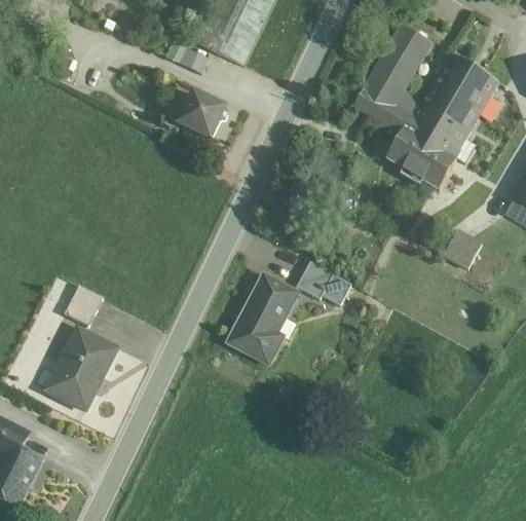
[(242,64),(272,0),(216,0),(197,39),(197,42),(242,64)]
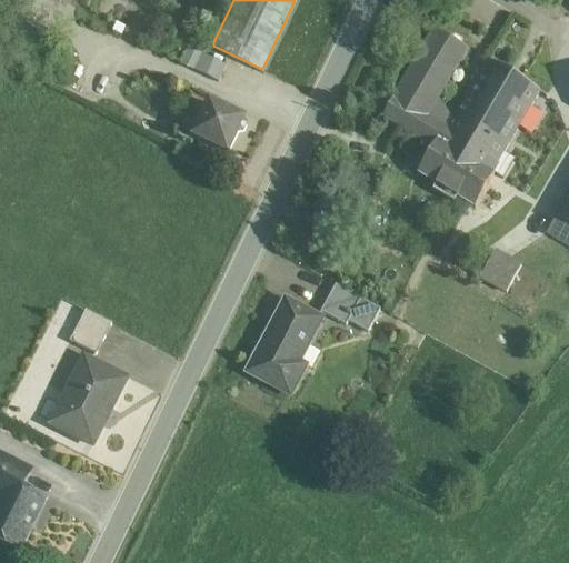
[(468,48),(447,36),(435,28),(395,96),(429,114),(468,48)]
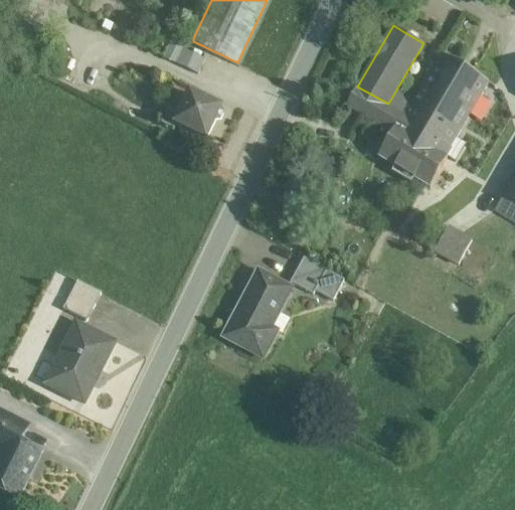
[(165,54),(199,68),(205,53),(172,39),(165,54)]
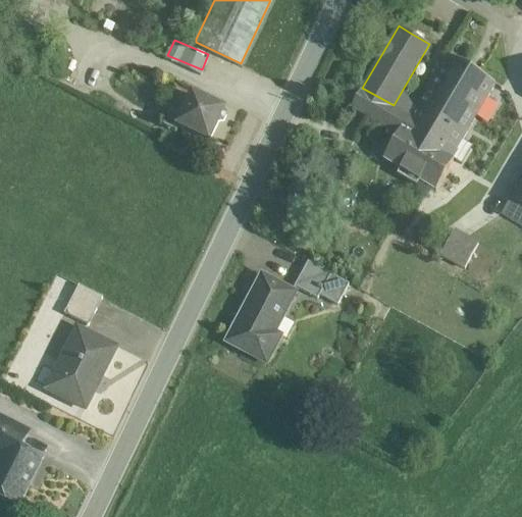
[(449,53),(435,74),(410,115),(362,88),(352,105),(400,133),(404,128),(450,155),(494,82),(449,53)]
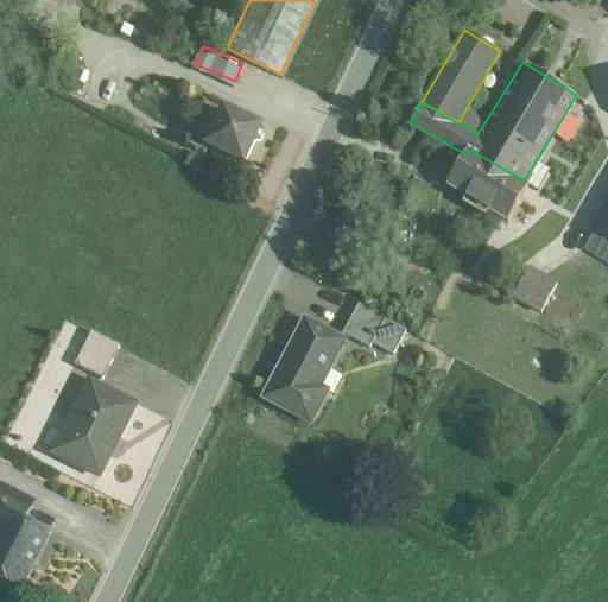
[(191,143),(198,146),(204,150),(208,144),(244,160),(254,138),(260,137),(260,135),(264,131),(260,126),(260,125),(223,107),(213,130),(200,124),(191,143)]
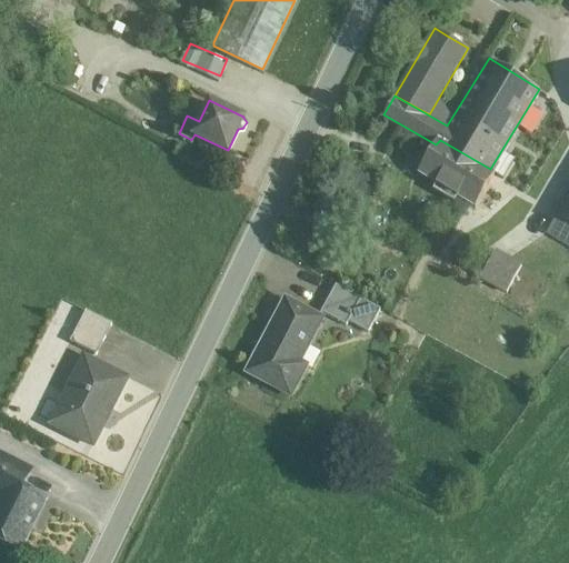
[(493,171),(462,153),(439,140),(421,172),(476,203),(493,171)]
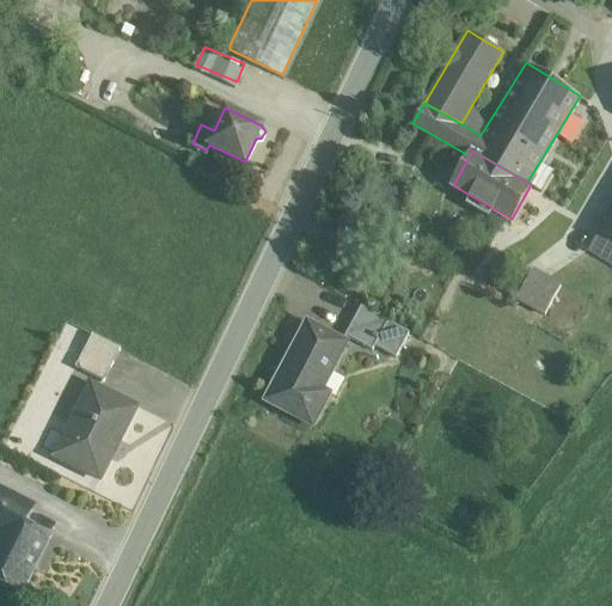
[(611,208),(599,231),(611,238),(611,208)]
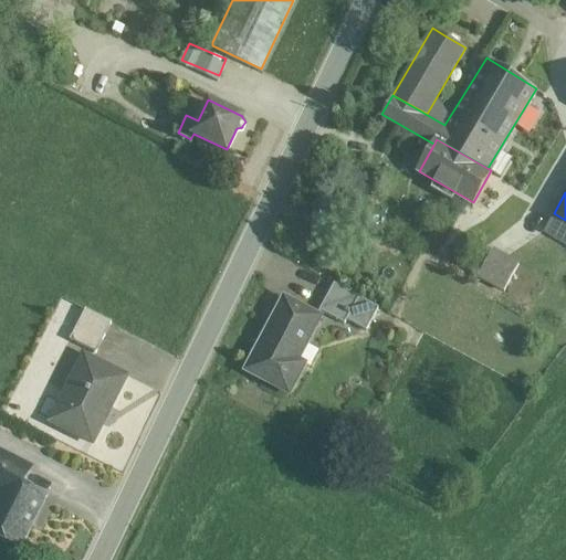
[(565,239),(565,221),(554,213),(545,226),(546,228),(565,239)]
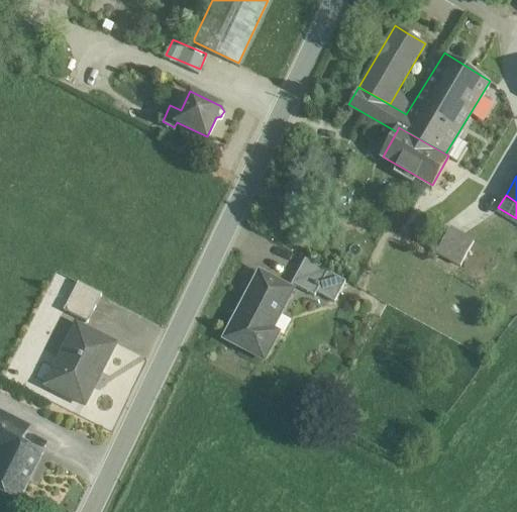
[(449,228),(441,243),(437,251),(458,264),(472,240),(449,228)]
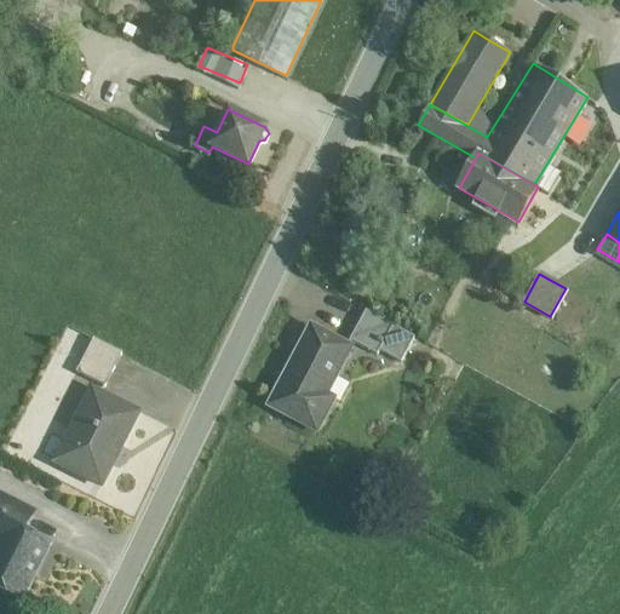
[(384,339),(390,328),(392,322),(366,308),(356,322),(384,339)]
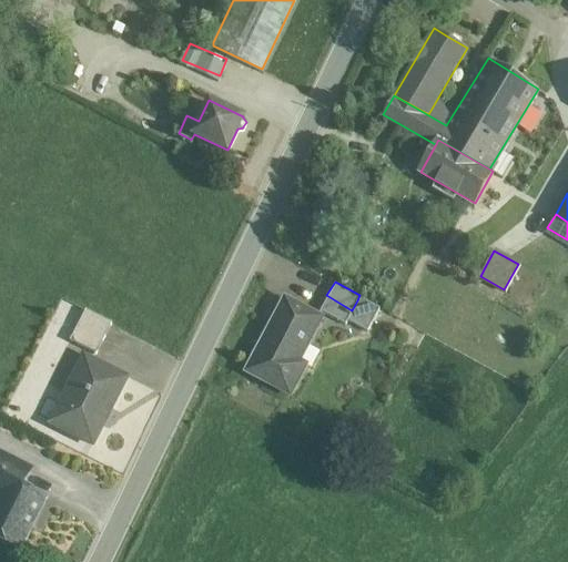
[(326,296),(324,299),(320,307),(345,322),(352,310),(326,296)]
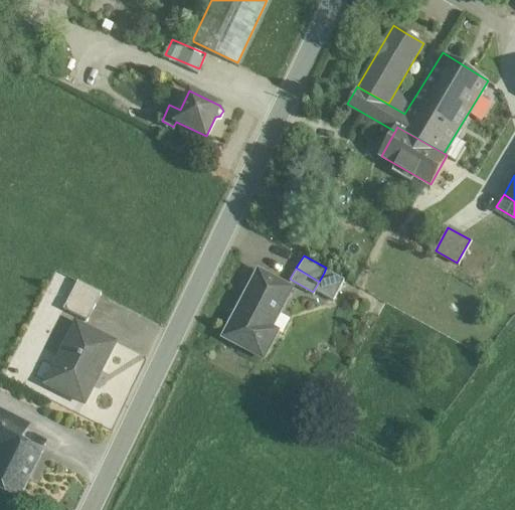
[(290,286),(265,273),(259,270),(224,334),(262,355),(276,329),(280,331),(284,330),(290,319),(288,315),(278,310),(290,286)]
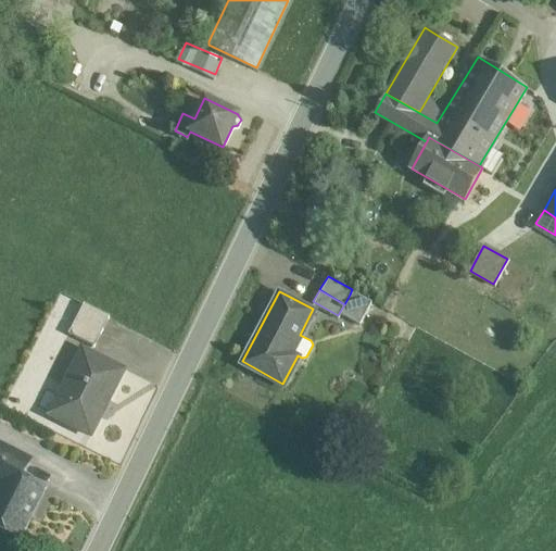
[(85,300),(72,325),(68,329),(70,330),(96,345),(111,314),(85,300)]
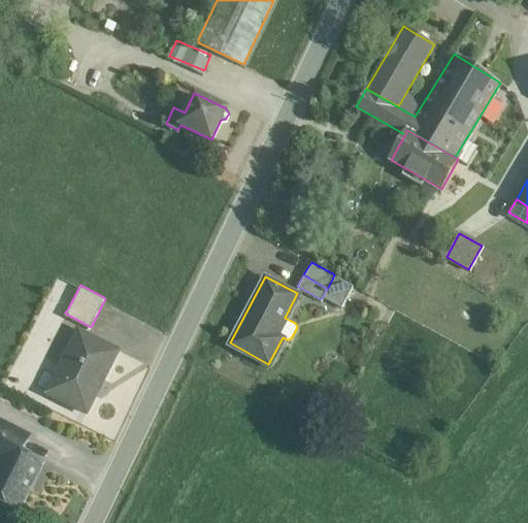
[(78,330),(71,344),(48,391),(88,411),(119,350),(78,330)]
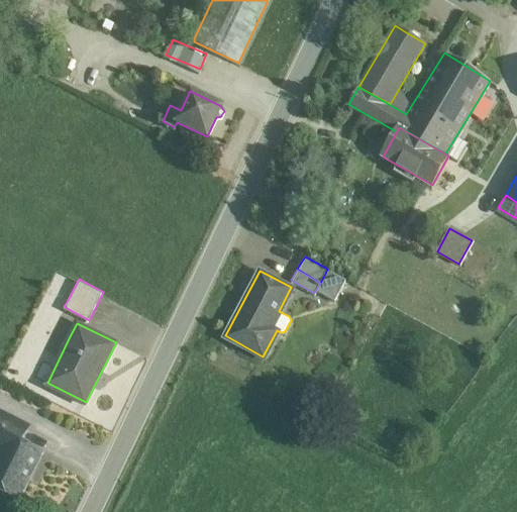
[(46,345),(60,350),(68,329),(55,324),(46,345)]
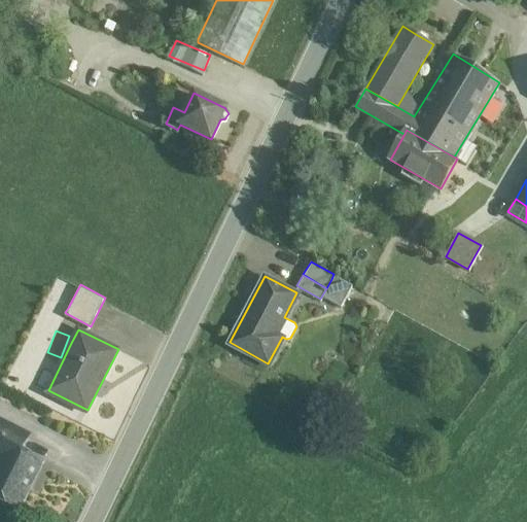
[(28,432),(13,425),(13,424),(0,417),(0,453),(1,454),(6,444),(19,450),(28,432)]
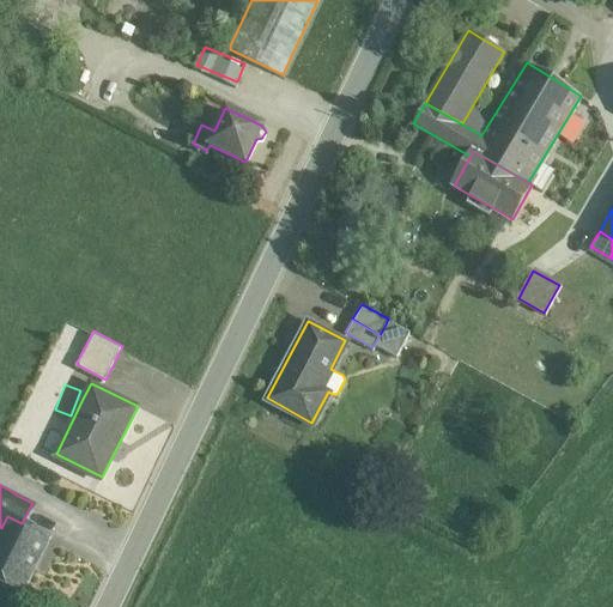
[(0,578),(20,590),(31,570),(31,569),(48,536),(7,516),(1,528),(0,527),(0,578)]
